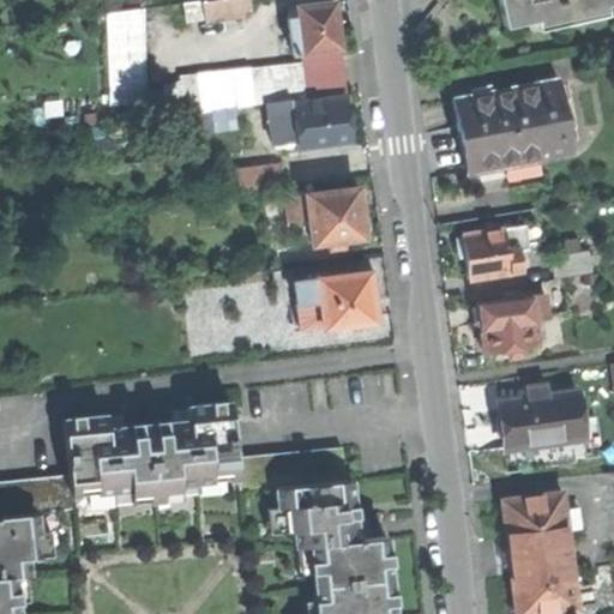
[(250,10),(247,0),(192,0),(185,1),(187,19),(250,10)]
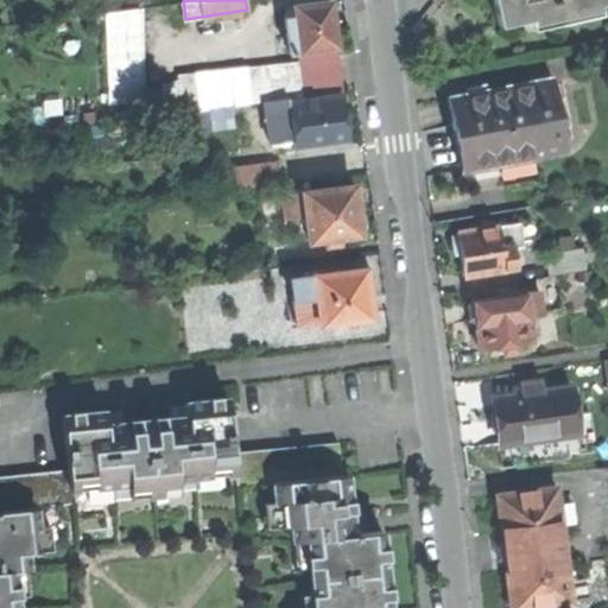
[(299,50),(336,45),(334,24),(330,0),(293,5),(295,16),(299,50)]
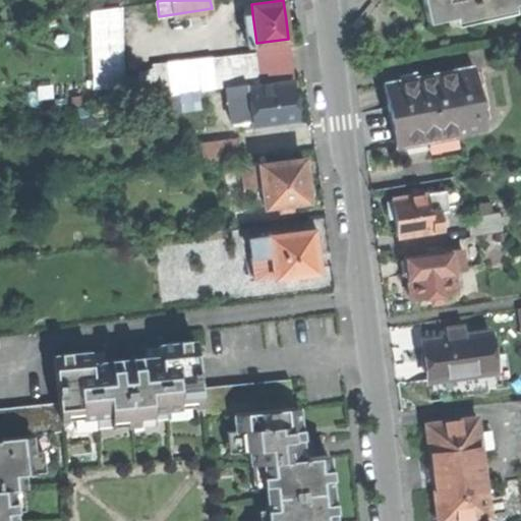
[(422,0),(427,18),(511,0),(422,0)]
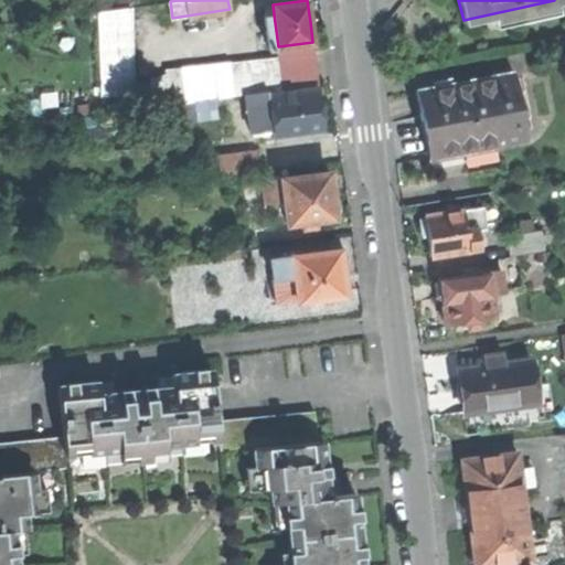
[(102,97),(135,93),(130,7),(98,11),(102,97)]
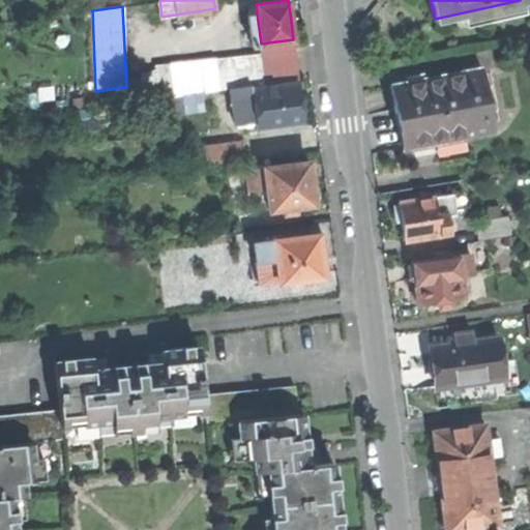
[(252,46),(261,43),(257,13),(247,15),(252,46)]
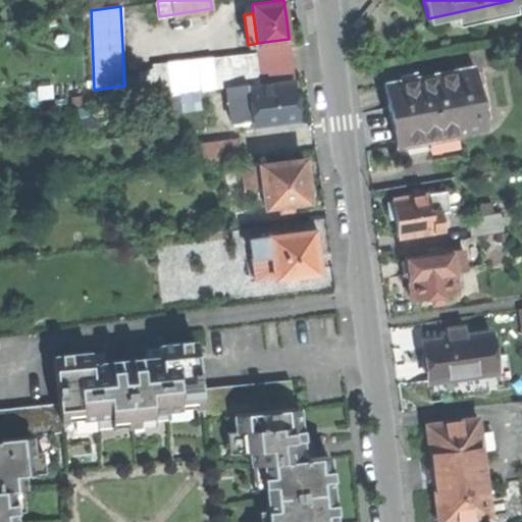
[(290,46),(289,39),(257,43),(258,50),(290,46)]
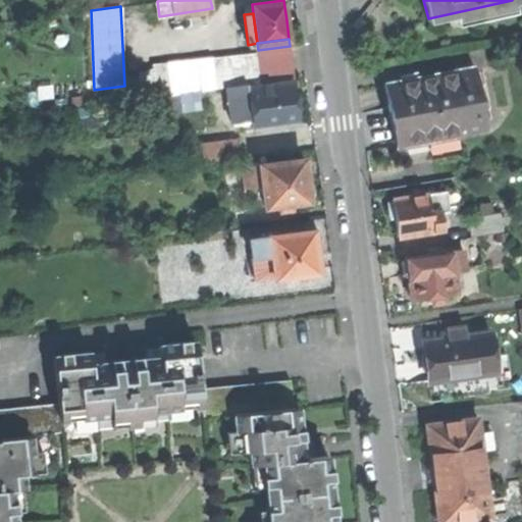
[(294,77),(290,46),(258,50),(154,64),(155,69),(158,96),(294,77)]
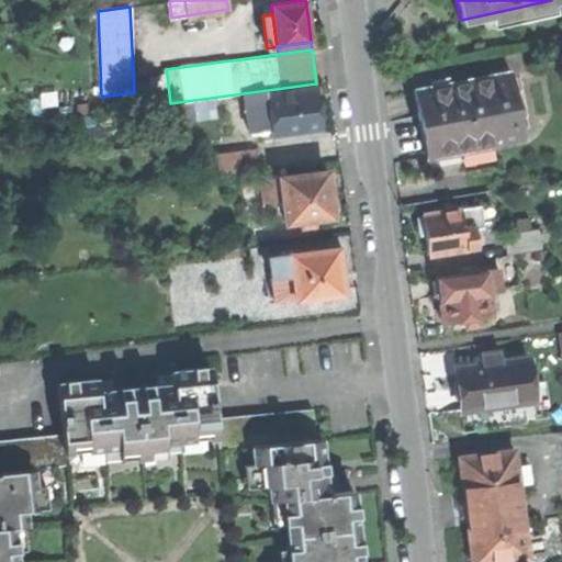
[(508,70),(413,89),(419,119),(428,116),(431,131),(436,152),(493,139),(494,145),(523,139),(508,70)]
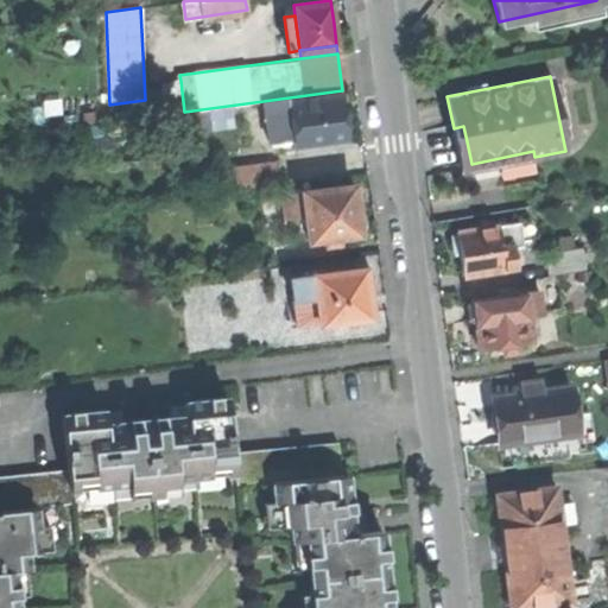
[(166,114),(184,112),(181,81),(162,83),(166,114)]
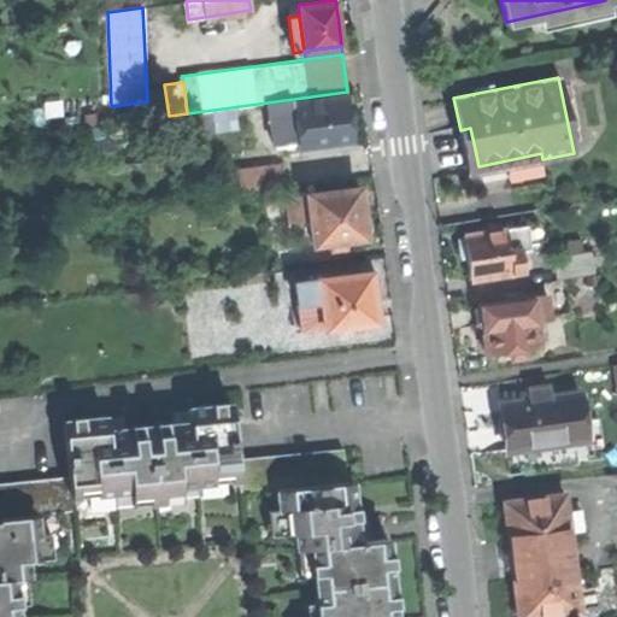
[(293,104),(293,105),(298,139),(300,152),(353,144),(350,119),(346,95),(293,104)]
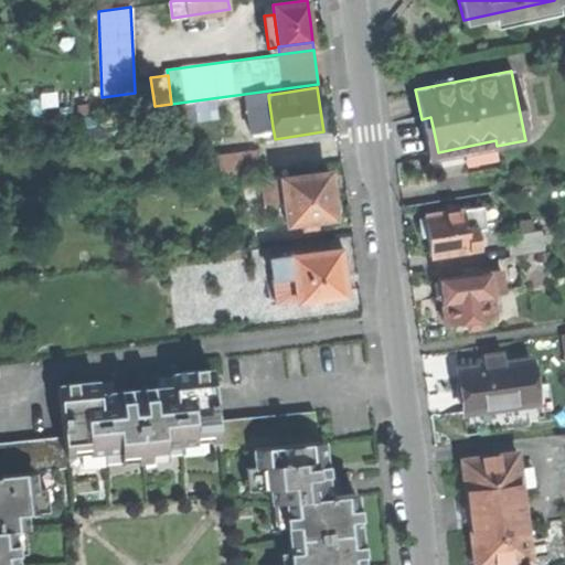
[(265,128),(273,127),(268,96),(260,97),(265,128)]
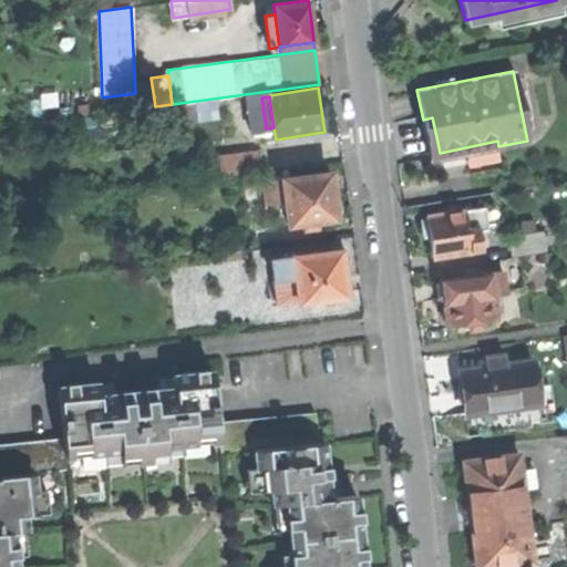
[(219,158),(222,176),(259,171),(257,153),(219,158)]
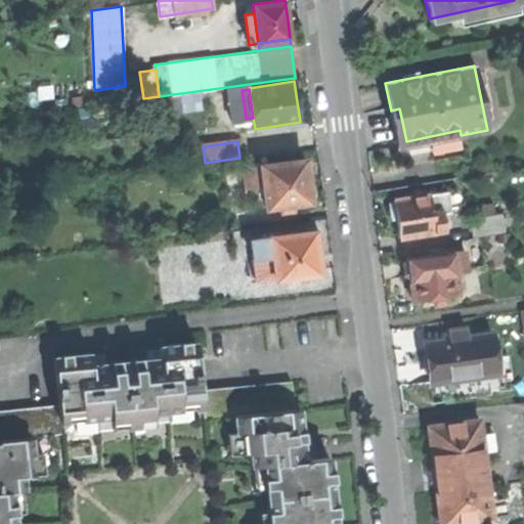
[(305,159),(248,167),(251,187),(263,185),(266,207),(280,205),(282,213),(295,211),(294,204),(310,202),(310,199),(316,191),(315,184),(309,180),(307,171),(305,159)]
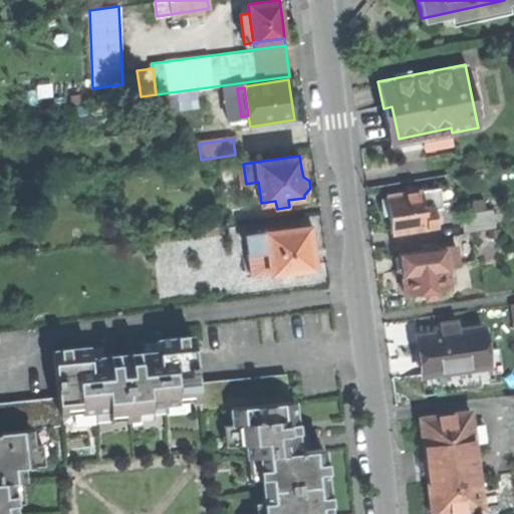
[(450,186),(428,190),(431,209),(453,205),(450,186)]
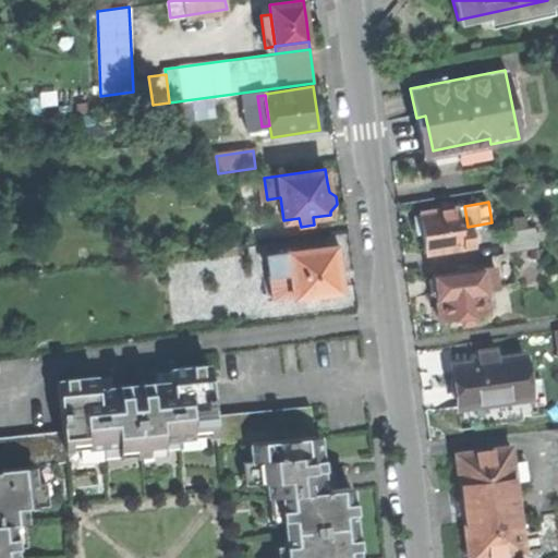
[(421,241),(422,251),(471,243),(468,227),(464,206),(411,215),(414,233),(419,232),(421,241)]
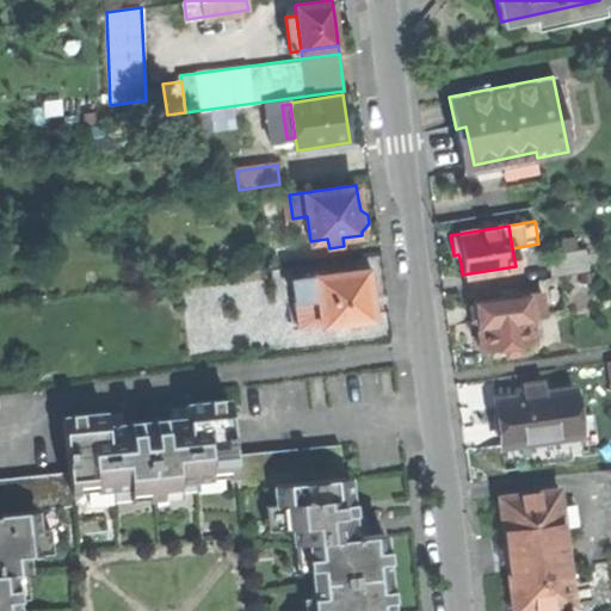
[(549,252),(551,272),(582,267),(580,247),(549,252)]
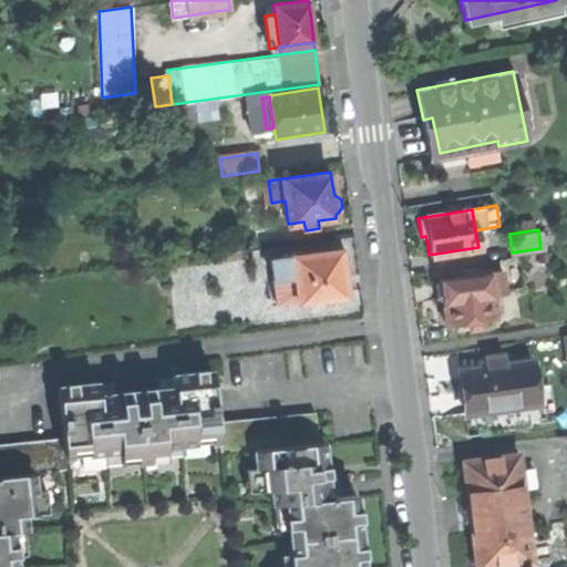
[(278,256),(281,279),(296,277),(298,302),(313,300),(315,308),(329,306),(328,298),(346,296),(344,279),(343,270),(349,269),(347,251),(340,251),(340,248),(278,256)]
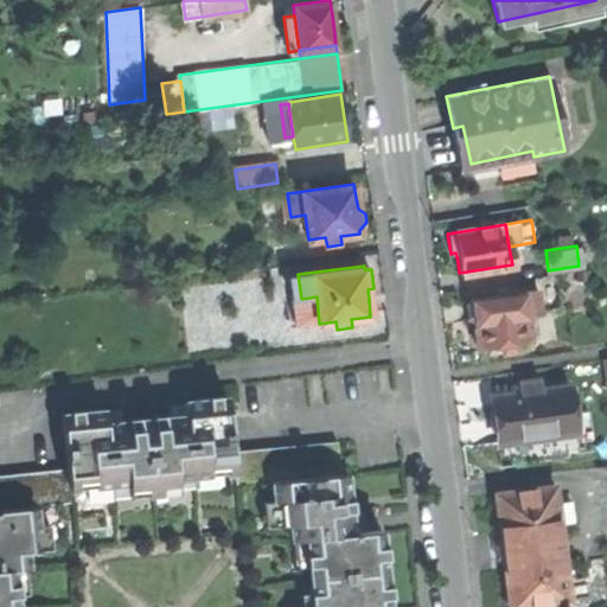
[(174,294),(192,292),(190,278),(173,280),(174,294)]
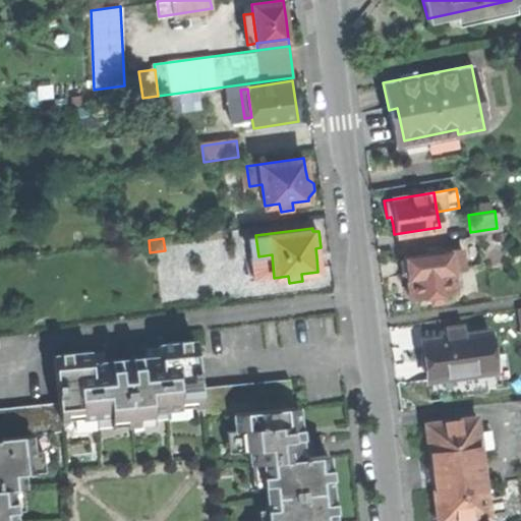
[(407,285),(409,297),(428,294),(429,303),(443,301),(442,292),(454,290),(451,268),(462,266),(459,246),(403,255),(398,261),(399,272),(406,276),(407,285)]
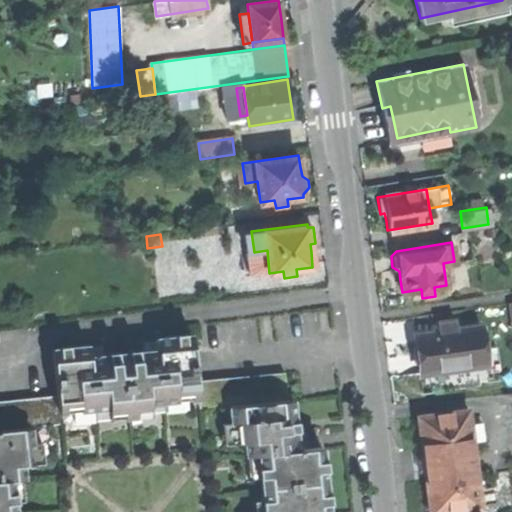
[(269,273),(267,250),(254,252),(256,274),(269,273)]
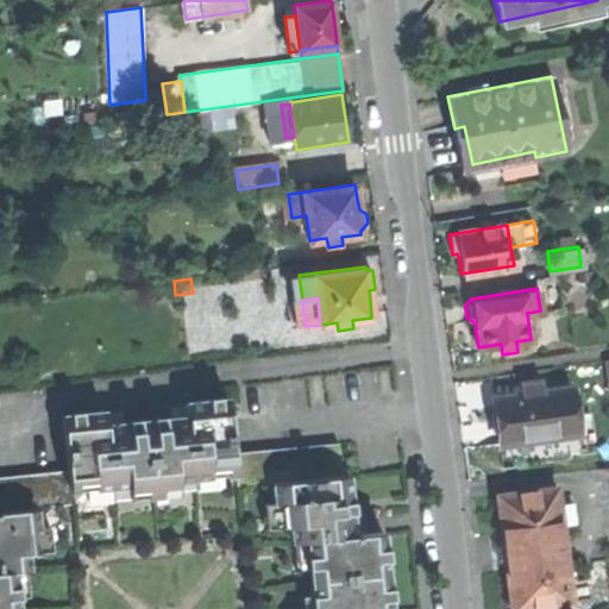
[(168,401),(148,403),(156,497),(181,496),(180,481),(237,476),(233,435),(228,380),(207,382),(186,384),(186,388),(167,389),(168,401)]
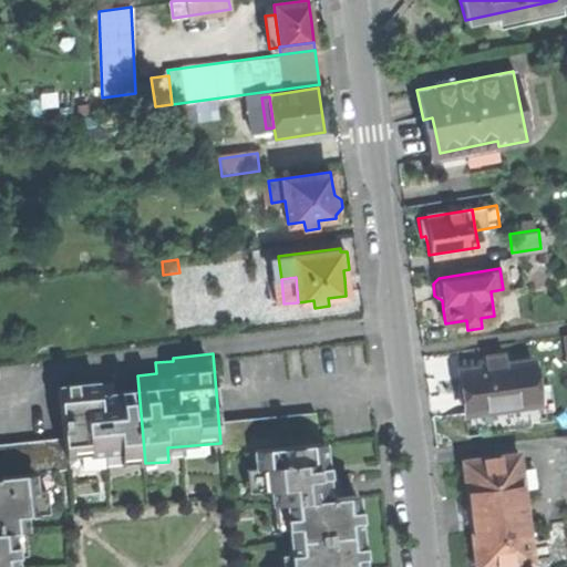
[(462,393),(465,413),(539,401),(533,358),(459,370),(462,393)]
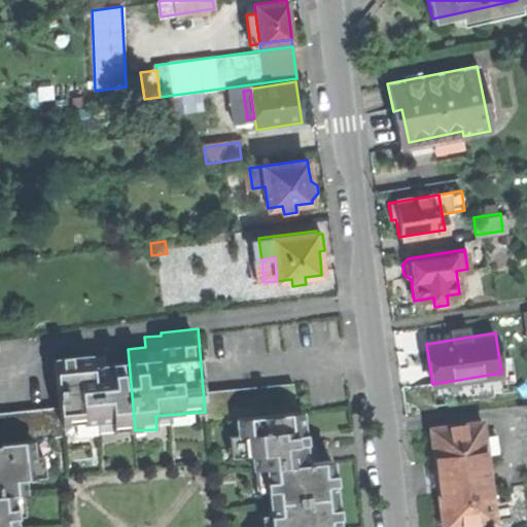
[(56,343),(60,390),(62,424),(112,420),(113,432),(135,430),(128,349),(107,350),(106,339),(83,341),(56,343)]
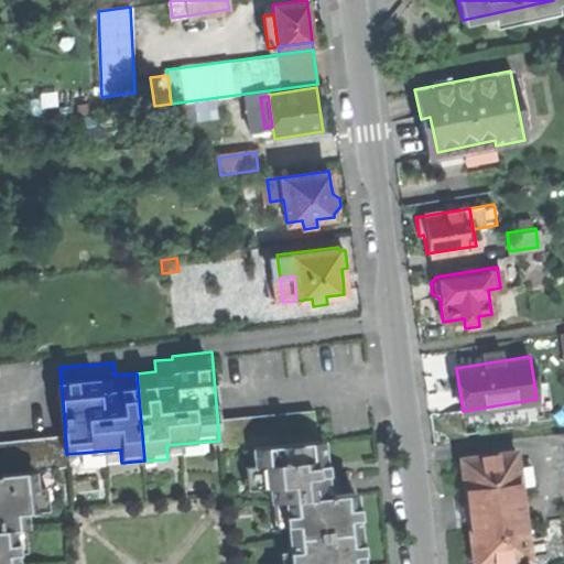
[(313,396),(216,403),(219,441),(220,452),(255,449),(317,444),(313,396)]
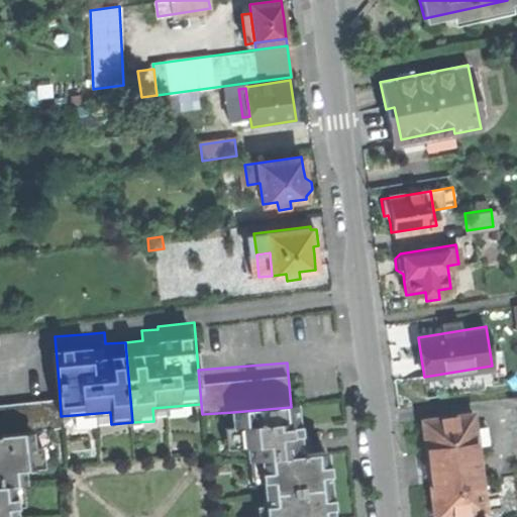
[(0,388),(0,435),(34,432),(62,430),(61,416),(59,383),(0,388)]
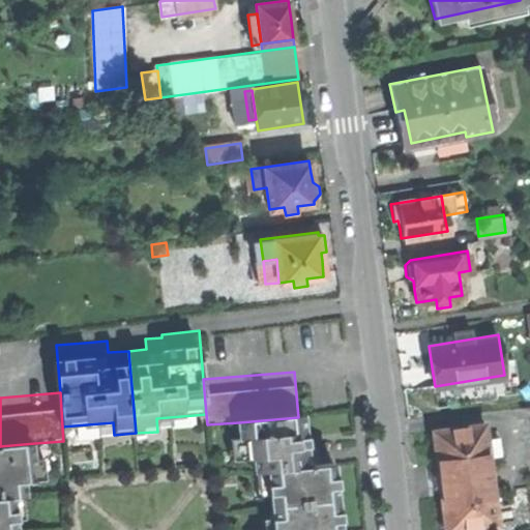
[(301,417),(298,417),(239,422),(242,460),(255,459),(256,474),(269,473),(274,529),(342,529),(336,465),(318,466),(317,450),(304,452),(302,436),(301,417)]
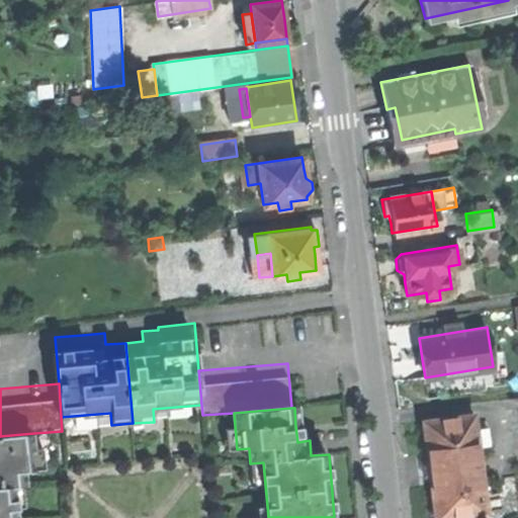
[(437,517),(438,517),(488,512),(475,414),(424,420),(431,469),(437,517)]
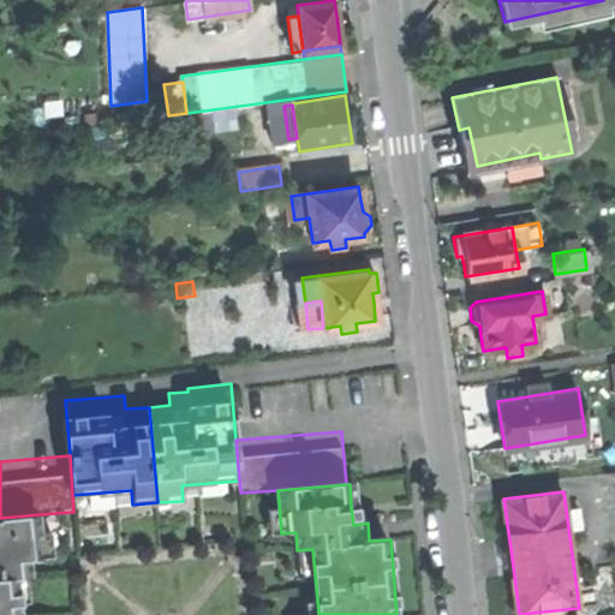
[(0,614),(19,614),(17,579),(30,578),(29,560),(45,559),(41,514),(0,518),(0,614)]
